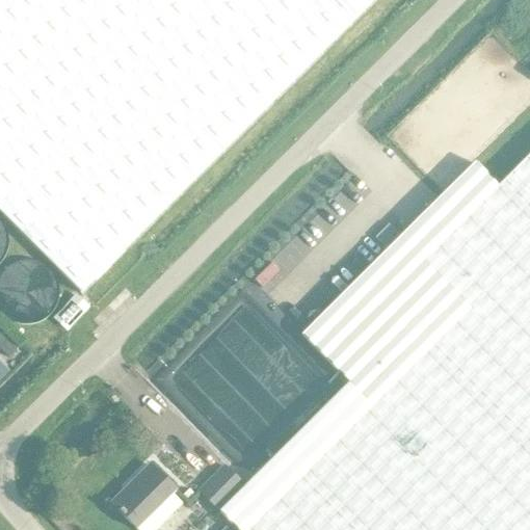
[(0,0),(0,209),(82,292),(374,0),(0,0)]
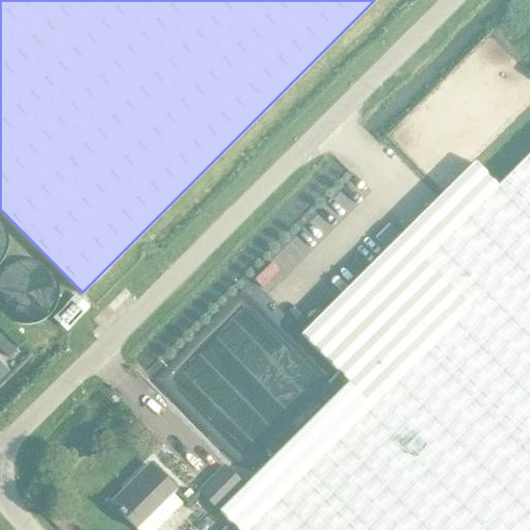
[(249,529),(529,529),(529,160),(520,170),(501,189),(428,263),(471,305),(249,529)]
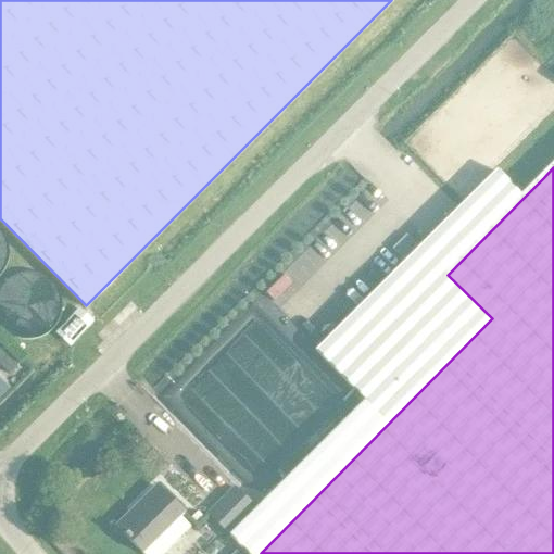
[(255,506),(229,532),(250,553),(261,553),(492,318),(448,275),(524,198),(498,172),(319,352),(345,378),(347,379),(367,400),(363,404),(357,411),(356,408),(275,488),(255,506)]
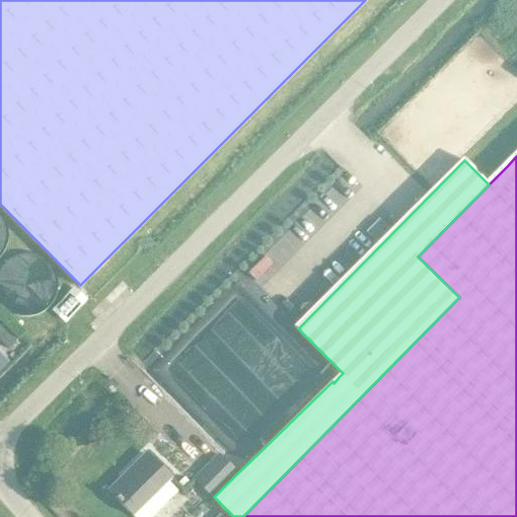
[(10,328),(0,339),(10,348),(19,338),(10,328)]
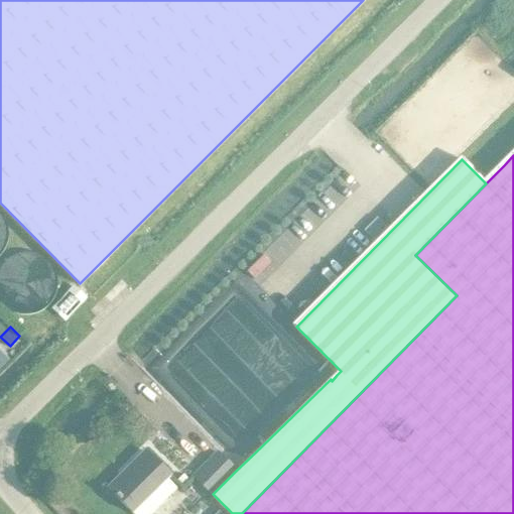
[(134,513),(172,476),(147,451),(110,489),(134,513)]
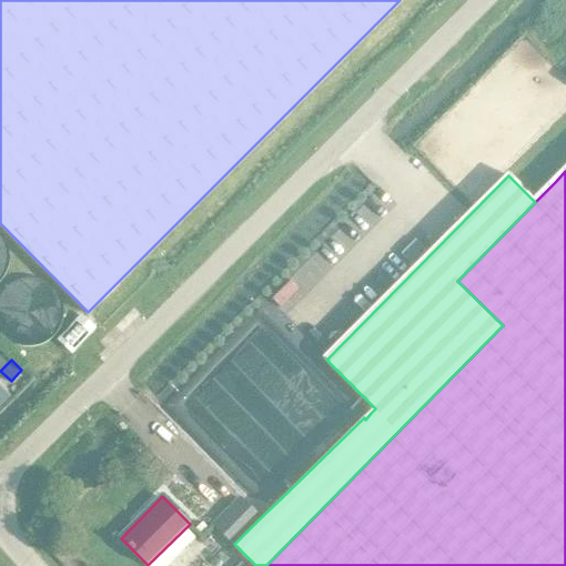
[(242,498),(215,525),(234,544),(261,517),(242,498)]
